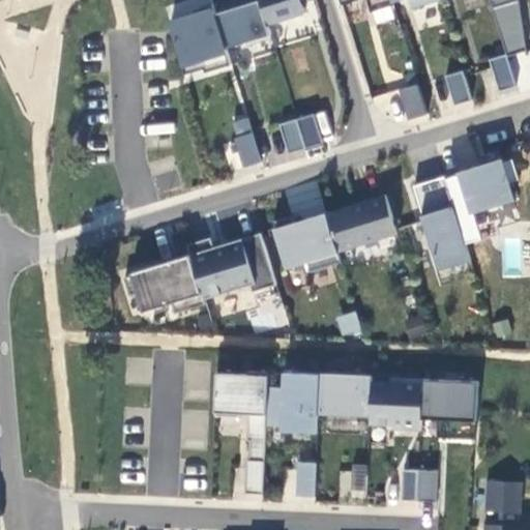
[(269,23),(262,0),(234,0),(236,5),(216,11),(228,46),(247,40),(248,42),(272,35),(269,23)]
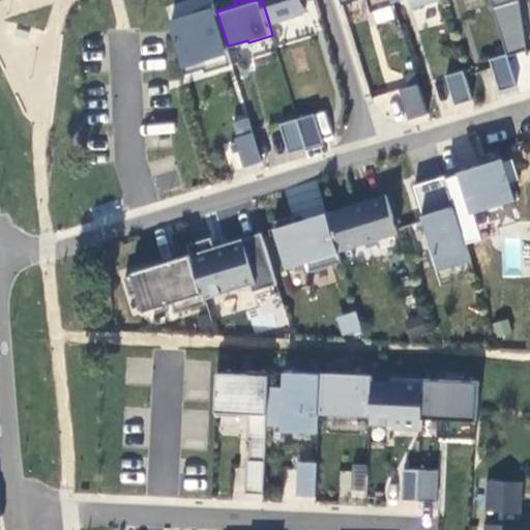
[(262,0),(269,23),(305,11),(302,0),(262,0)]
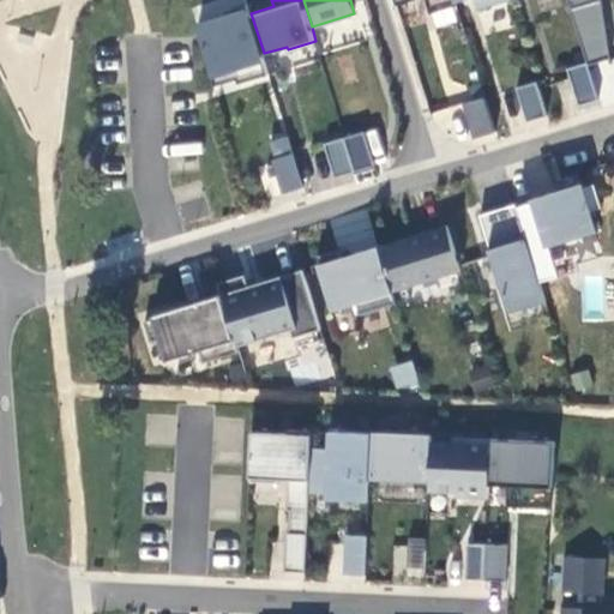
[(397,0),(398,2),(407,0),(428,0),(432,11),(458,4),(456,0),(397,0)]
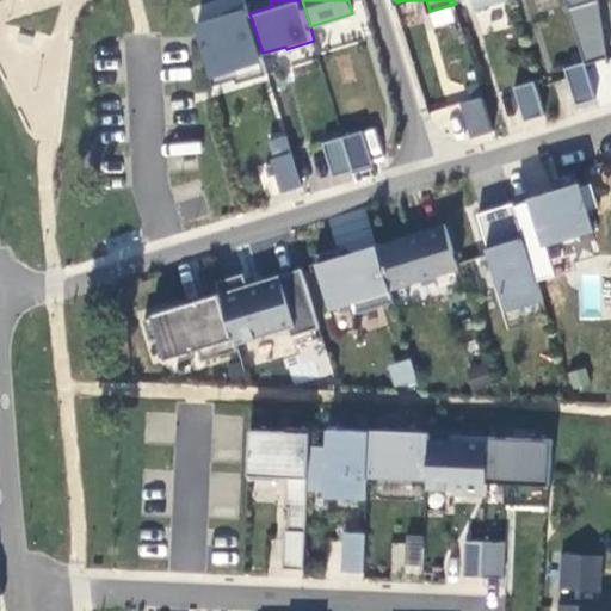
[(609,56),(600,0),(567,0),(586,60),(586,62),(609,56)]
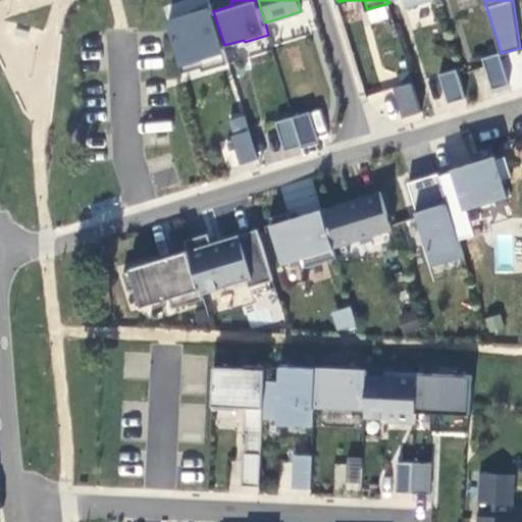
[(213,11),(210,2),(166,15),(181,63),(206,56),(209,65),(210,69),(229,63),(224,45),(213,11)]
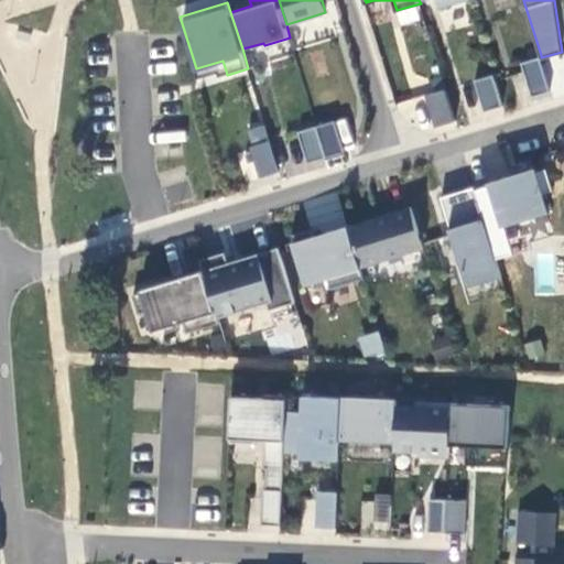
[(541,57),(541,55),(522,62),(533,96),(551,90),(541,57)]
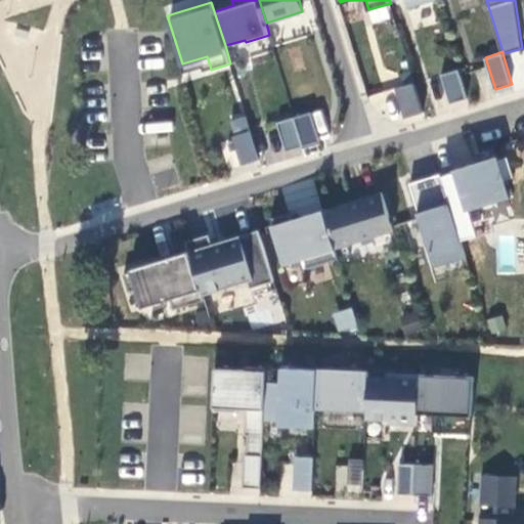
[(207,56),(182,63),(185,74),(210,66),(207,56)]
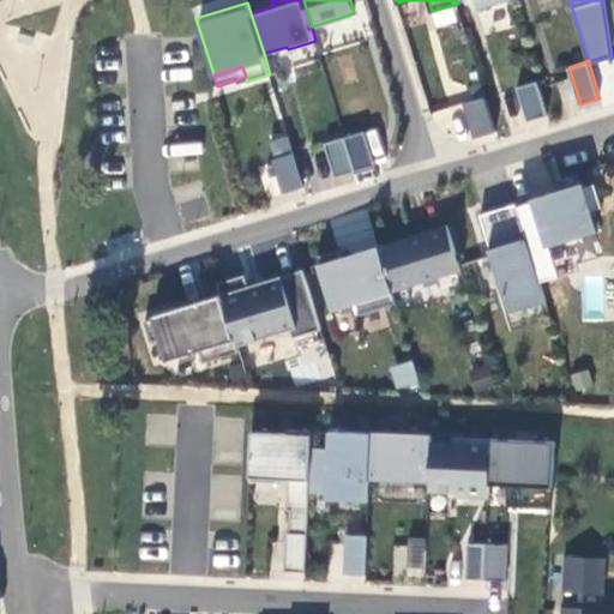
[(495,127),(481,78),(465,83),(470,97),(465,98),(476,133),(495,127)]
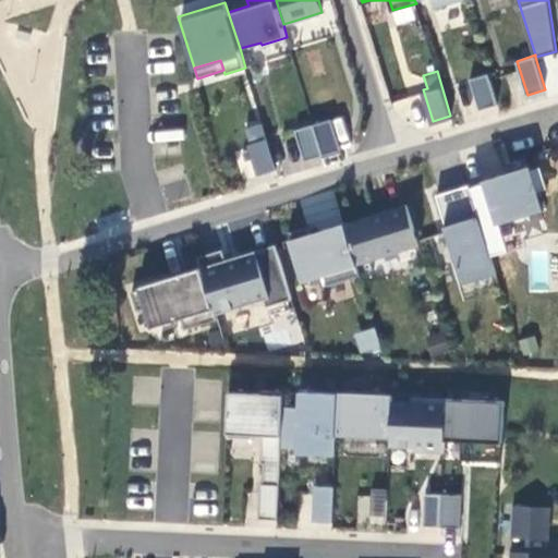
[(488,71),(471,76),(480,108),(498,102),(488,71)]
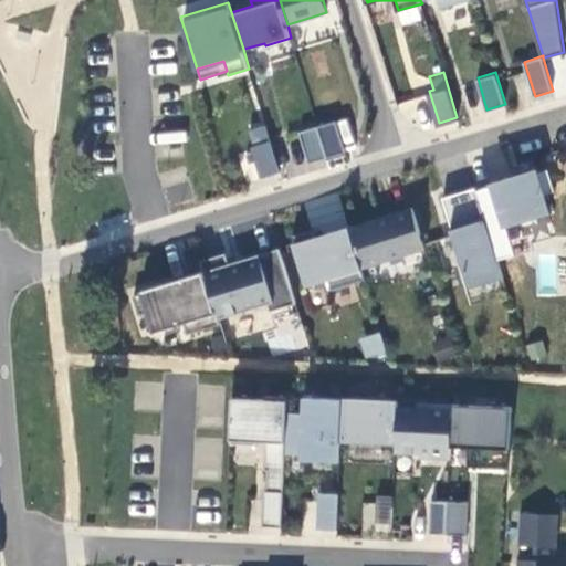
[(318,125),(328,156),(346,150),(336,118),(318,125)]
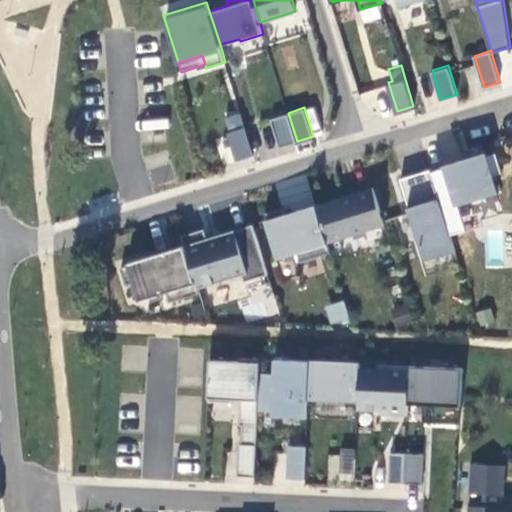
[(237,160),(254,155),(240,112),(226,116),(230,131),(228,132),(237,160)]
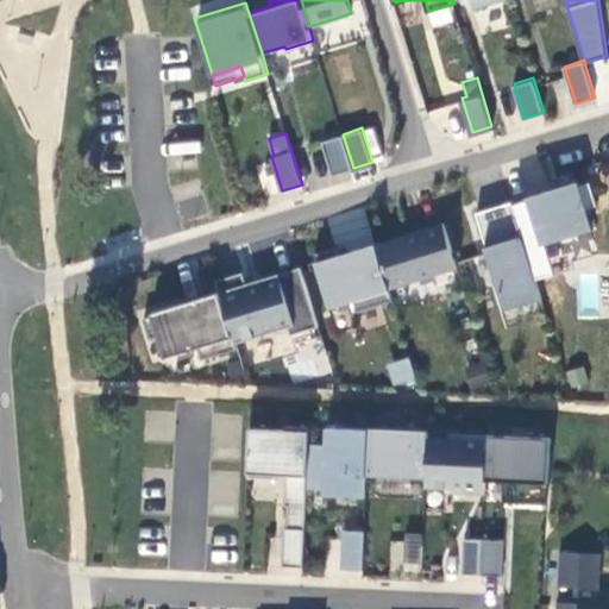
[(343,135),(322,140),(332,174),(353,168),(343,135)]
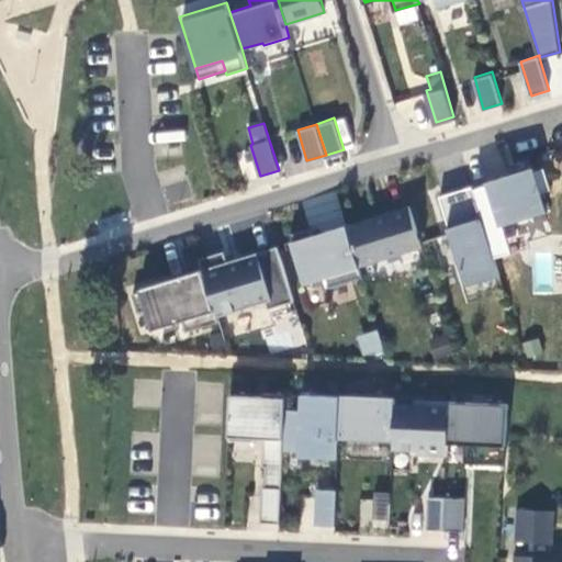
[(532,166),(507,173),(507,177),(534,168),(532,166)]
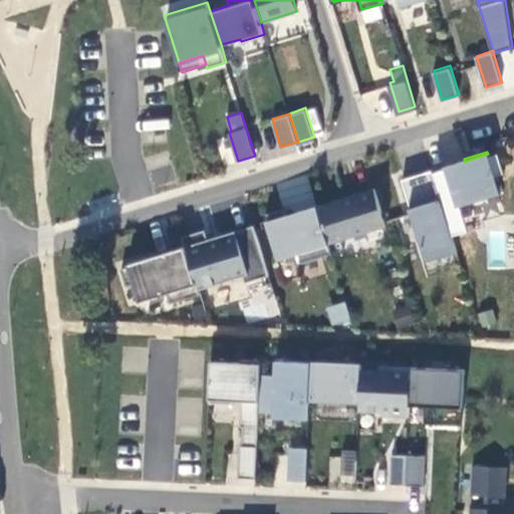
[(448,167),(434,171),(445,209),(500,193),(488,154),(464,162),(464,159),(447,164),(448,167)]
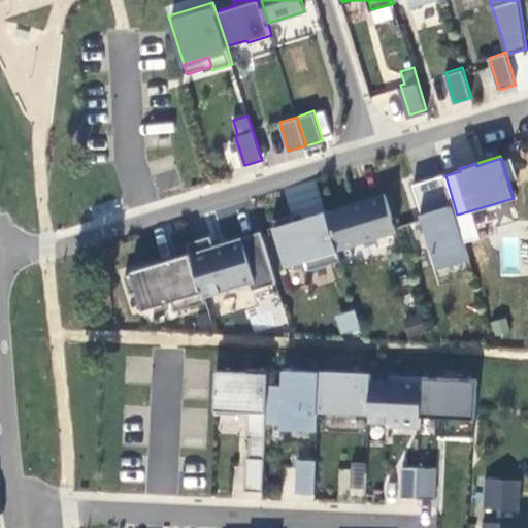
[(433,253),(466,242),(444,173),(413,183),(433,253)]
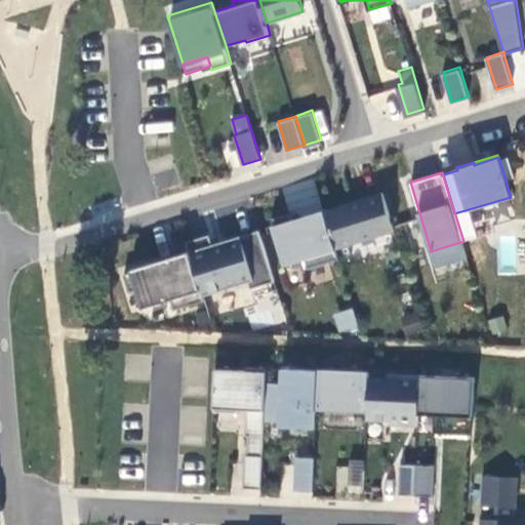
[(395,230),(384,191),(348,202),(348,204),(325,211),(336,248),(395,230)]
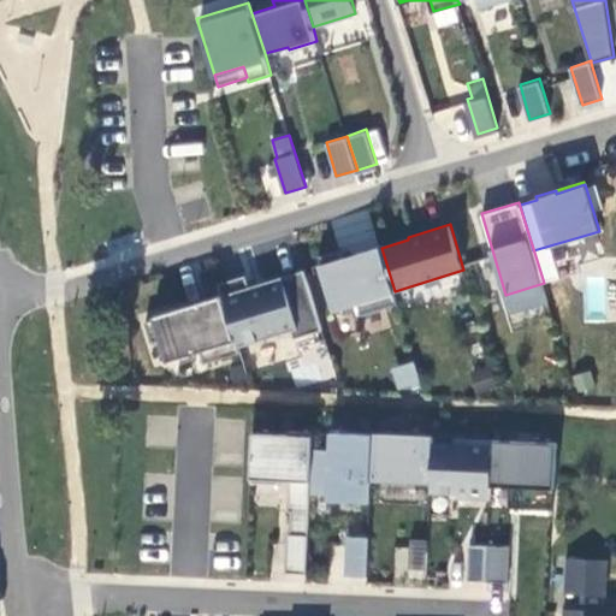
[(408,240),(408,237),(380,246),(381,248),(408,240)]
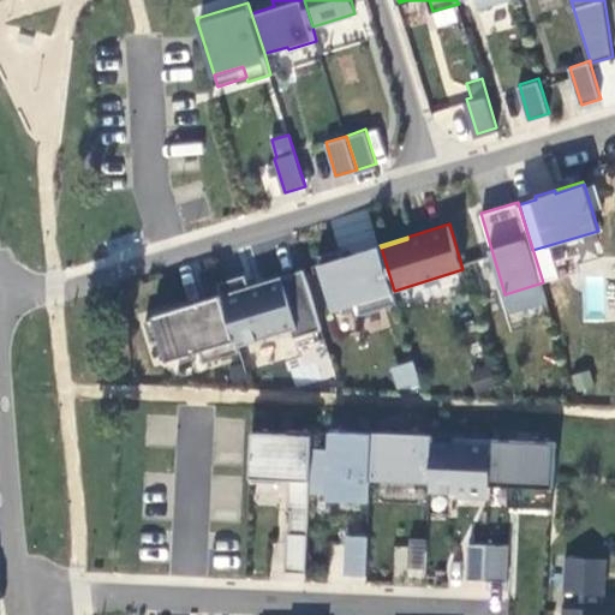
[(381,248),(380,245),(357,252),(358,256),(346,260),(345,256),(342,248),(318,255),(335,310),(358,303),(362,312),(398,302),(394,291),(381,248)]
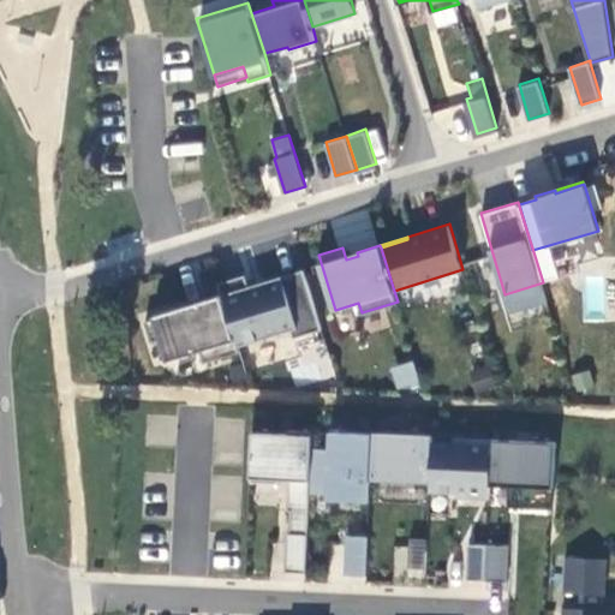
[(246,274),(219,282),(222,296),(238,346),(292,329),(294,338),(322,329),(304,269),(249,285),(246,274)]
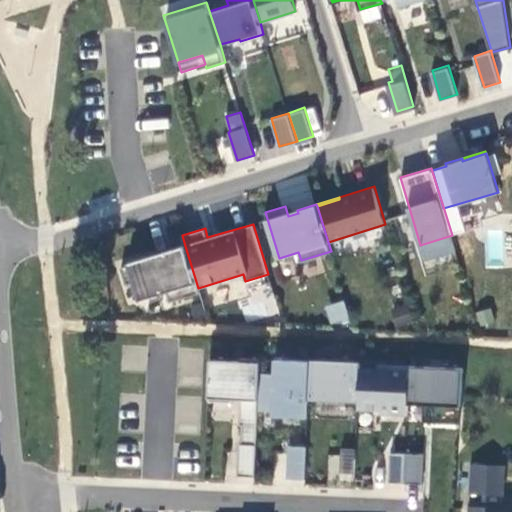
[(198,288),(185,246),(156,255),(158,259),(147,262),(146,258),(145,257),(127,262),(128,265),(120,267),(126,285),(133,282),(139,301),(166,292),(169,302),(200,293),(198,288)]
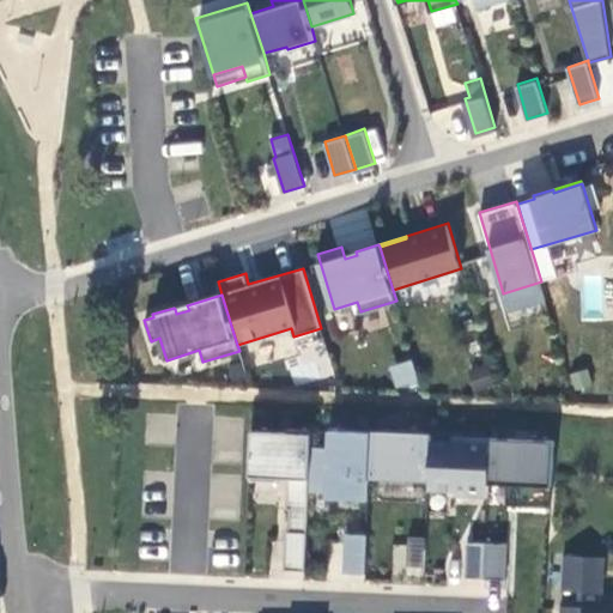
[(412,360),(389,365),(393,390),(417,386),(412,360)]
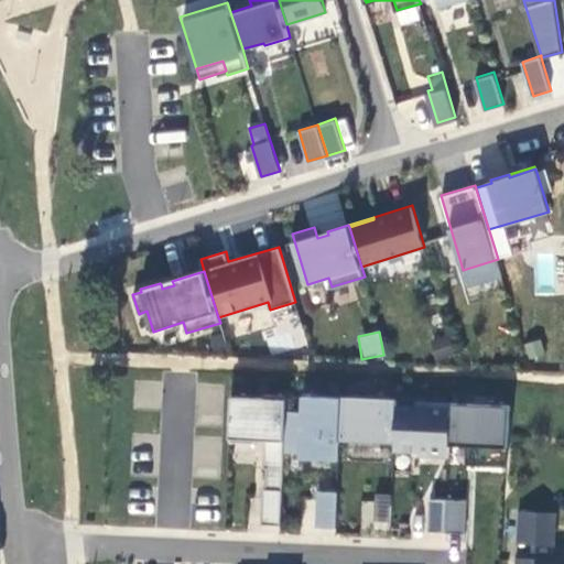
[(541,339),(523,344),(527,361),(544,357),(541,339)]
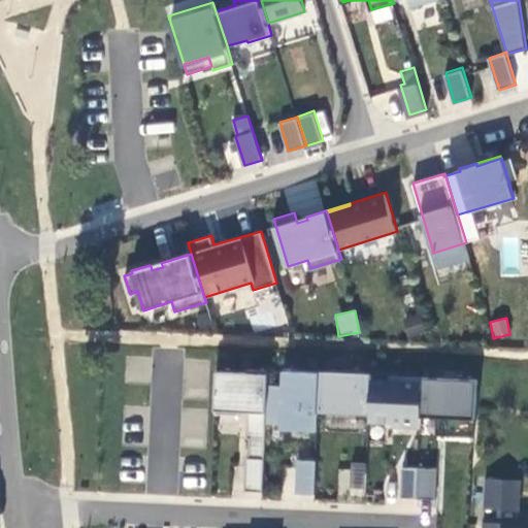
[(266,387),(267,371),(246,370),(246,374),(216,373),(213,416),(239,417),(239,414),(248,414),(246,439),(249,439),(249,455),(245,455),(244,489),(262,490),(265,421),(266,387)]
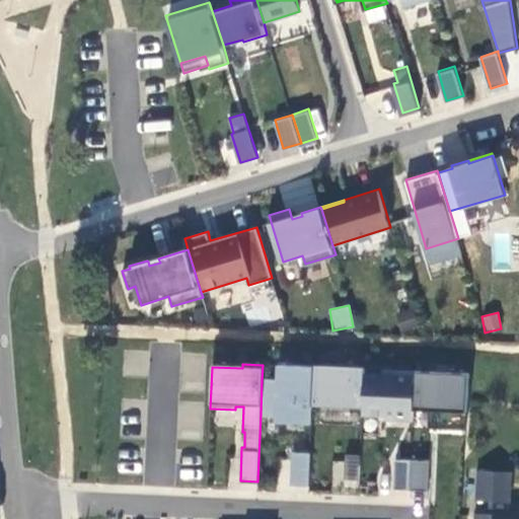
[(277,380),(262,380),(261,414),(311,416),(312,401),(313,367),(283,366),(282,381),(277,380)]
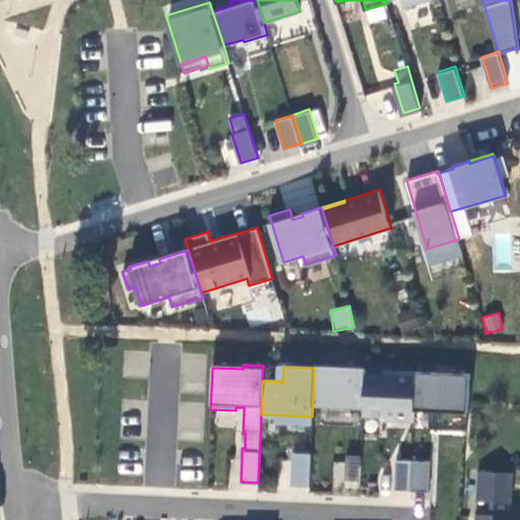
[(365,370),(314,368),(313,402),(364,404),(365,375),(365,370)]
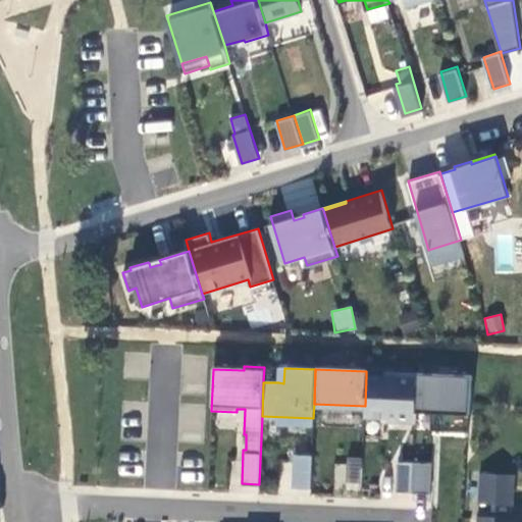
[(384,377),(366,376),(365,406),(364,414),(387,415),(386,419),(408,420),(408,416),(415,416),(415,411),(417,373),(384,372),(384,377)]
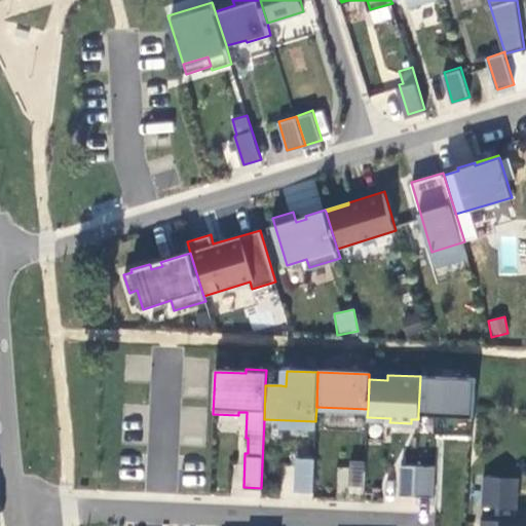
[(418,414),(435,415),(434,434),(473,436),(474,416),(475,379),(420,376),(418,414)]
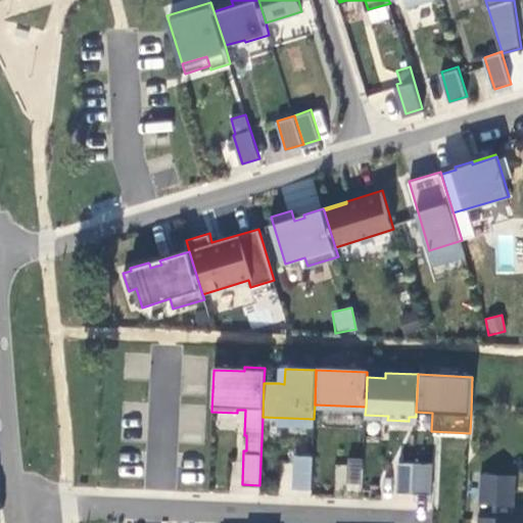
[(293,486),(311,487),(313,454),(294,453),(293,486)]
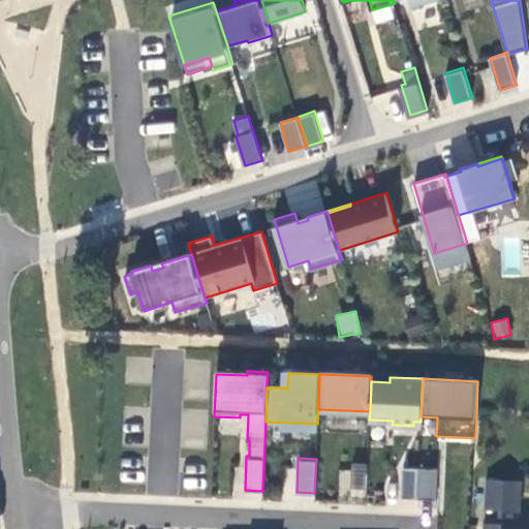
[(365,498),(368,467),(341,464),(338,495),(365,498)]
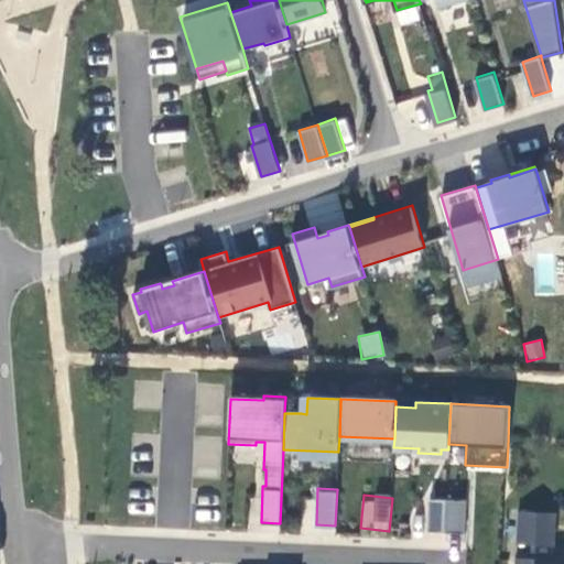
[(426,529),(445,530),(446,497),(427,496),(426,529)]
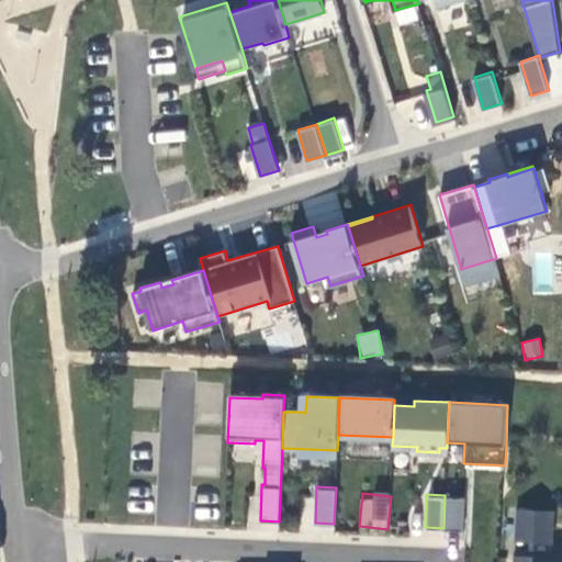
[(515,507),(514,538),(551,539),(552,508),(515,507)]
